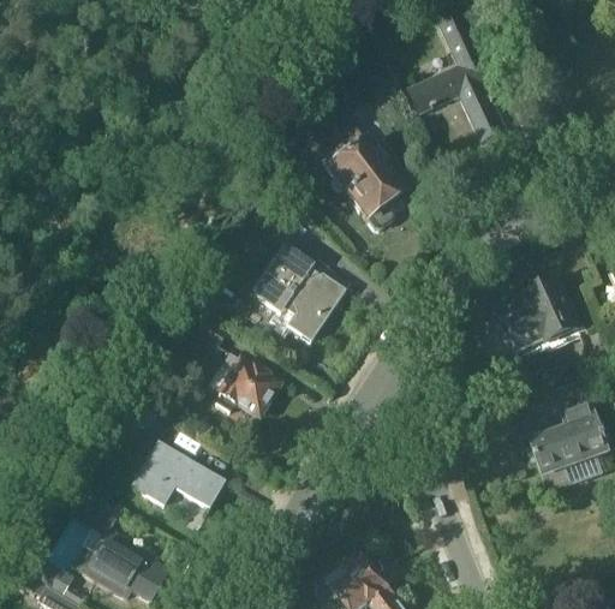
[(465,0),(476,23),(496,13),(490,0),(465,0)]
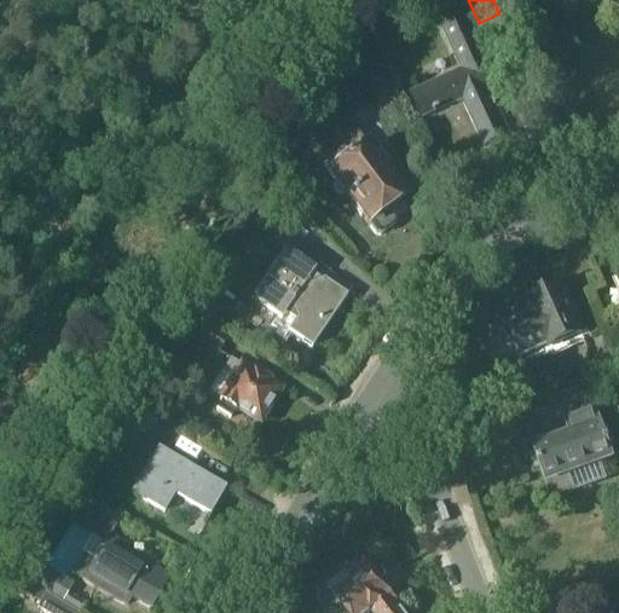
[(464,64),(414,87),(424,111),(443,103),(441,102),(464,92),(486,139),(510,128),(496,97),(508,91),(502,76),(504,75),(493,51),(489,53),(470,12),(446,23),(464,64)]
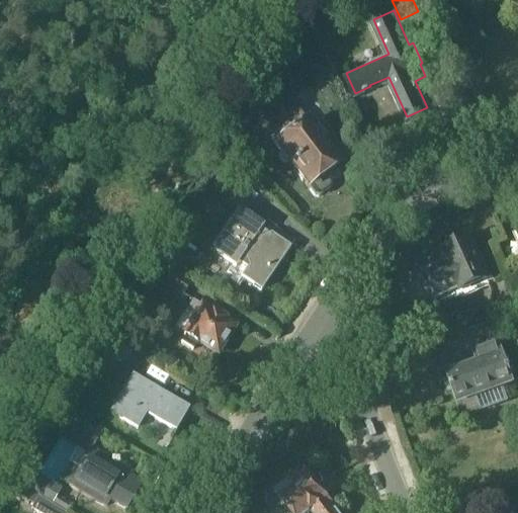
[(285,45),(269,56),(276,66),(292,55),(285,45)]
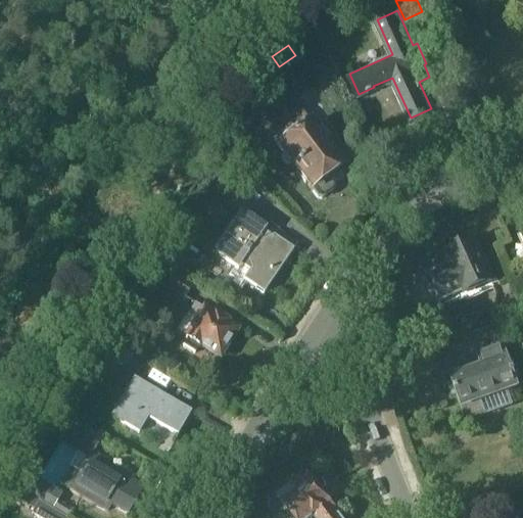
[(313,81),(295,56),(284,63),(301,89),(313,81)]
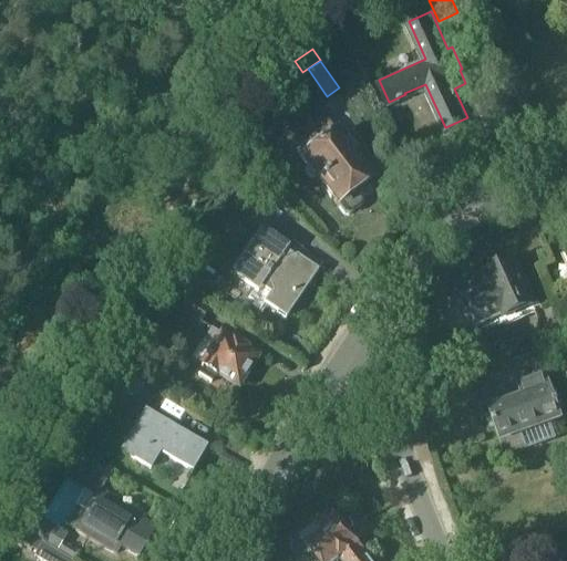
[(325,110),(313,117),(308,108),(299,115),(306,123),(315,134),(298,146),(307,158),(305,164),(310,172),(316,170),(344,208),(349,209),(362,200),(362,195),(354,186),(372,173),(325,110)]
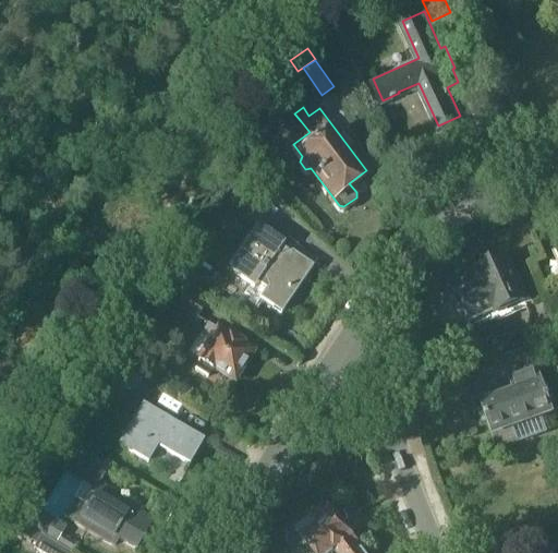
[(282,309),(314,262),(283,241),(284,238),(257,220),(227,265),(254,284),(257,278),(267,285),(261,293),(282,309)]
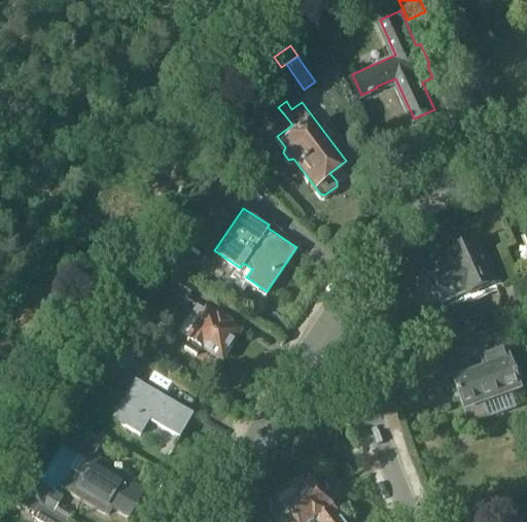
[(470,288),(496,276),(480,239),(453,250),(458,262),(431,273),(443,298),(469,286),(470,288)]
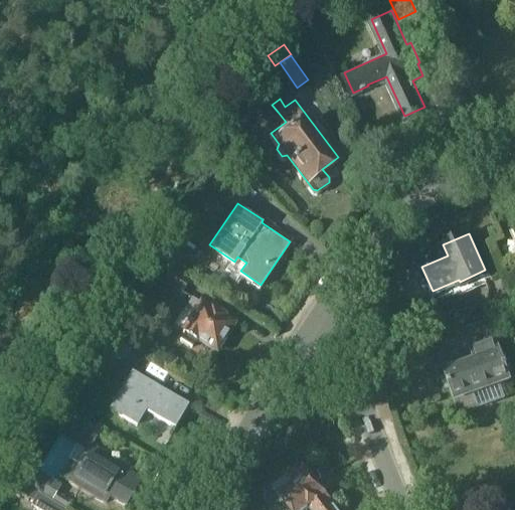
[(223,336),(234,320),(224,314),(225,312),(212,304),(211,305),(192,294),(184,308),(192,313),(183,328),(185,329),(181,336),(192,343),(196,336),(198,337),(198,336),(216,347),(218,344),(222,344),(225,339),(223,336)]
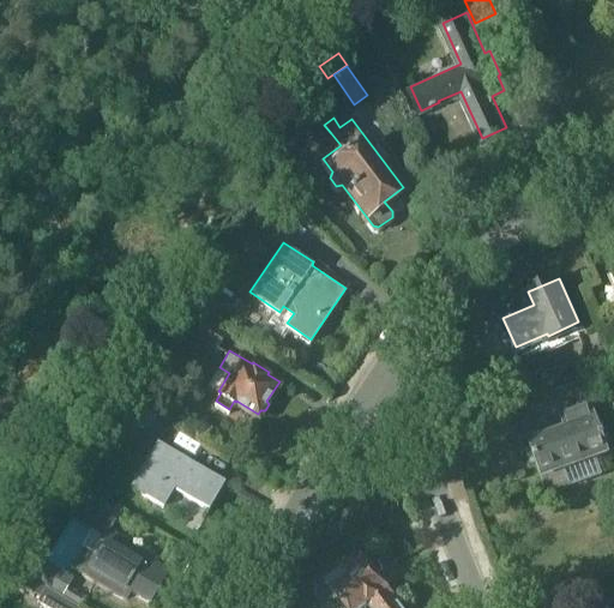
[(156,411),(127,395),(119,410),(148,427),(156,411)]
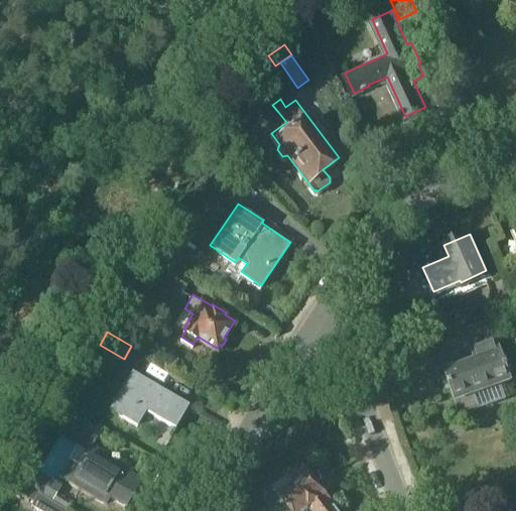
[(475,391),(513,378),(498,336),(472,345),(477,360),(446,371),(446,373),(443,374),(447,386),(450,384),(461,412),(480,405),(475,391)]
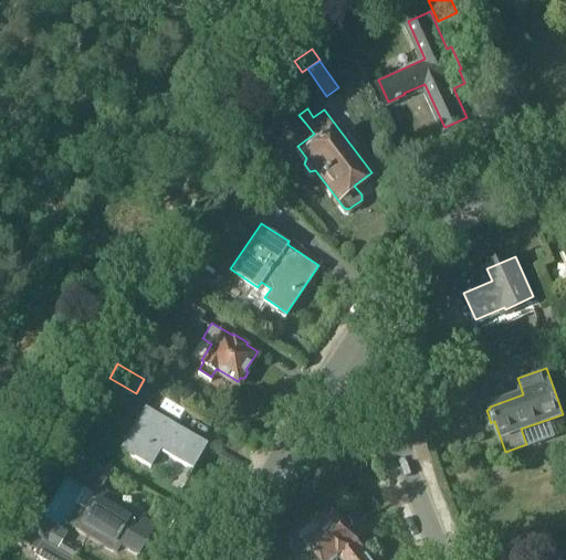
[(192,465),(208,441),(146,403),(121,444),(152,463),(161,446),(192,465)]
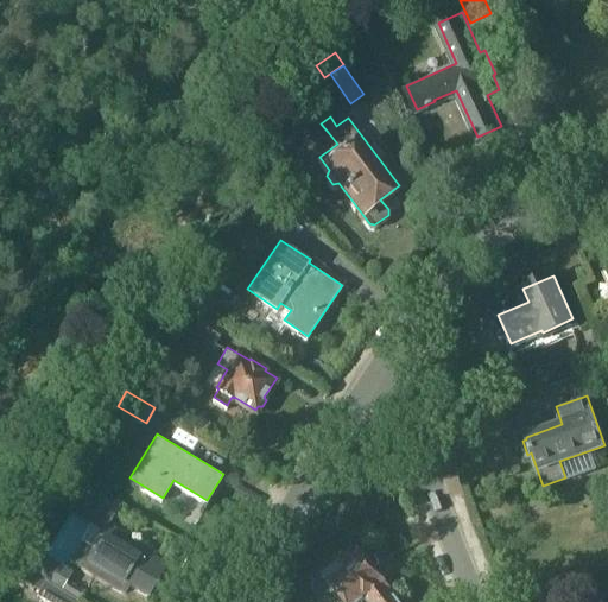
[(77,479),(67,495),(109,520),(119,504),(77,479)]
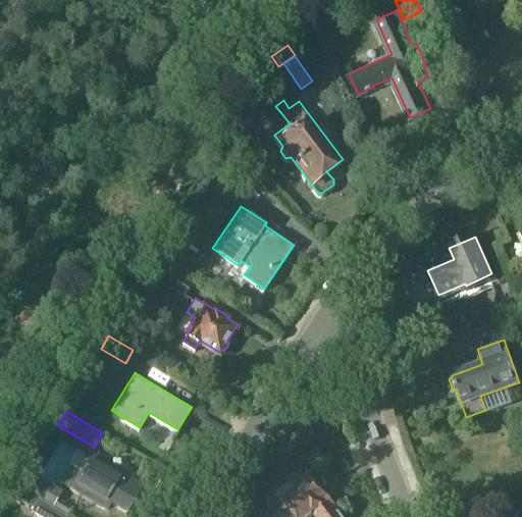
[(143,480),(108,461),(110,456),(97,448),(95,453),(89,450),(70,482),(107,504),(110,498),(127,508),(143,480)]
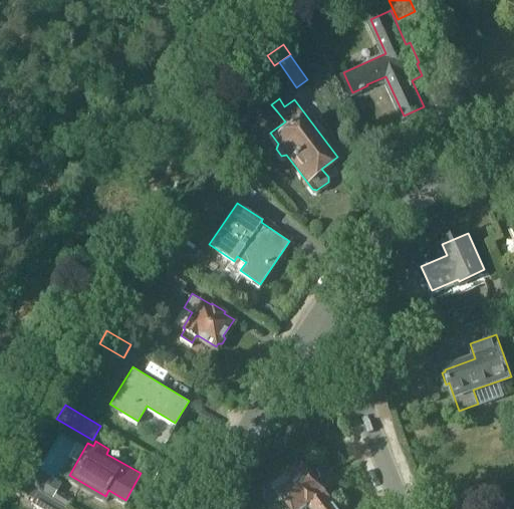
[(337,502),(330,493),(303,458),(273,481),(293,508),(299,508),(309,501),(314,508),(340,508),(335,503),(337,502)]
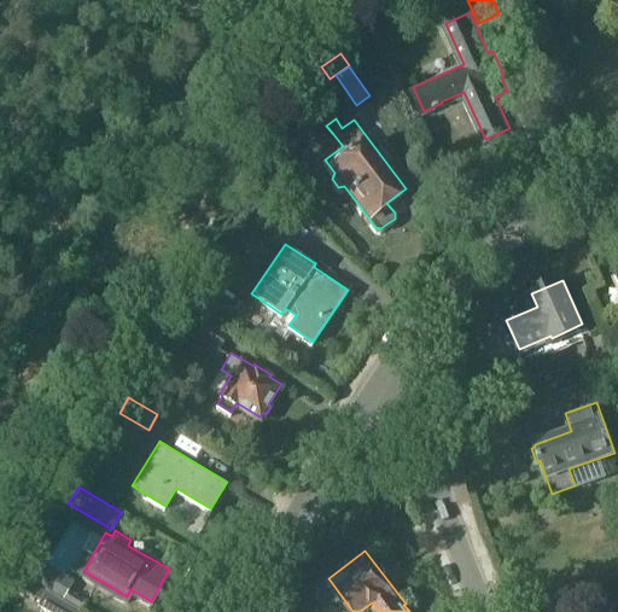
[(70,581),(33,558),(24,572),(62,594),(70,581)]
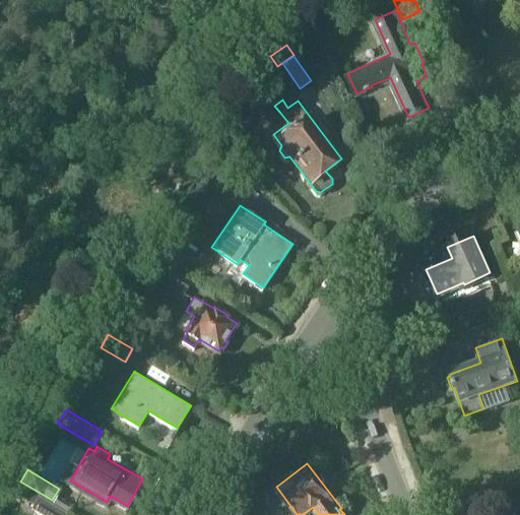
[(34,502),(39,493),(21,484),(16,493),(34,502)]
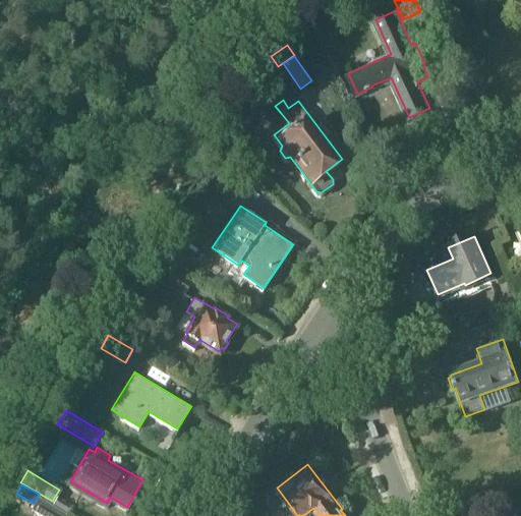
[(32,508),(45,515),(64,515),(67,512),(39,496),(32,508)]
